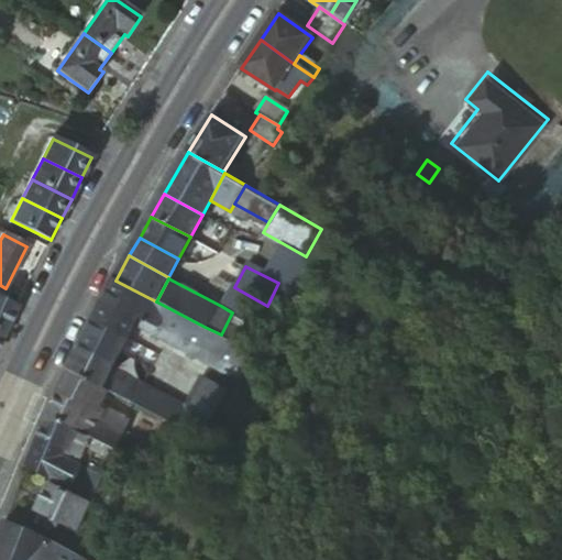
[(147,297),(116,281),(102,306),(135,324),(138,318),(147,297)]
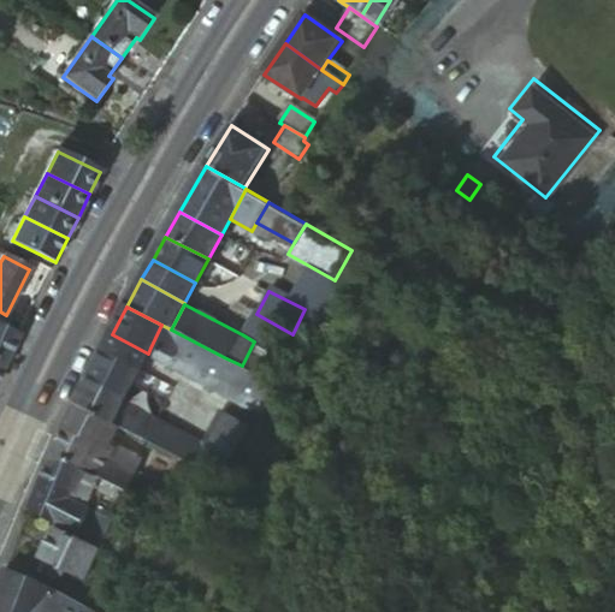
[(281,355),(293,334),(256,314),(253,314),(242,334),(254,342),(268,349),(281,355)]
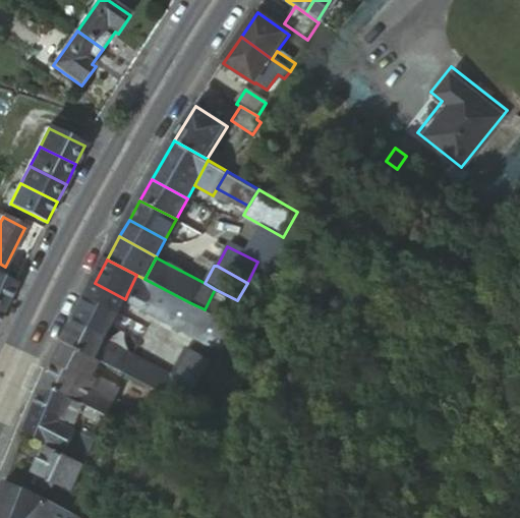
[(16,284),(0,275),(0,307),(4,309),(16,284)]
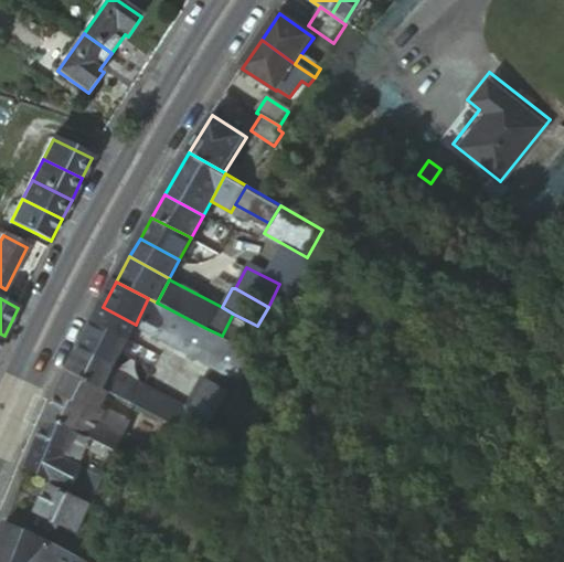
[(157,303),(148,298),(138,319),(165,331),(194,347),(205,328),(157,303)]
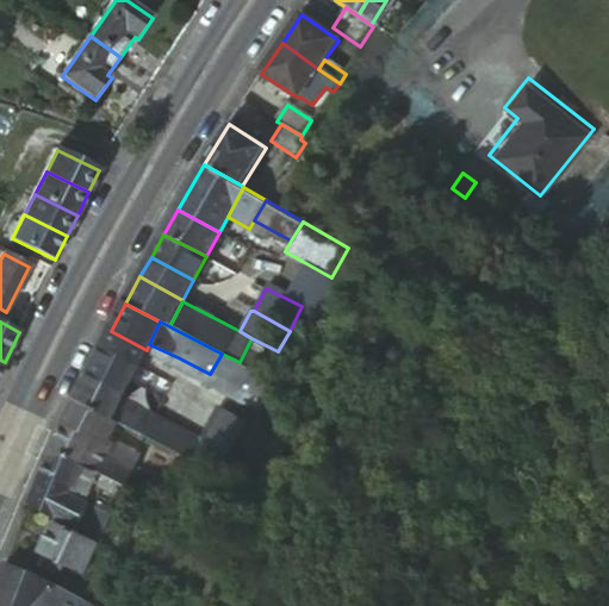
[(147,350),(111,331),(103,348),(138,366),(147,350)]
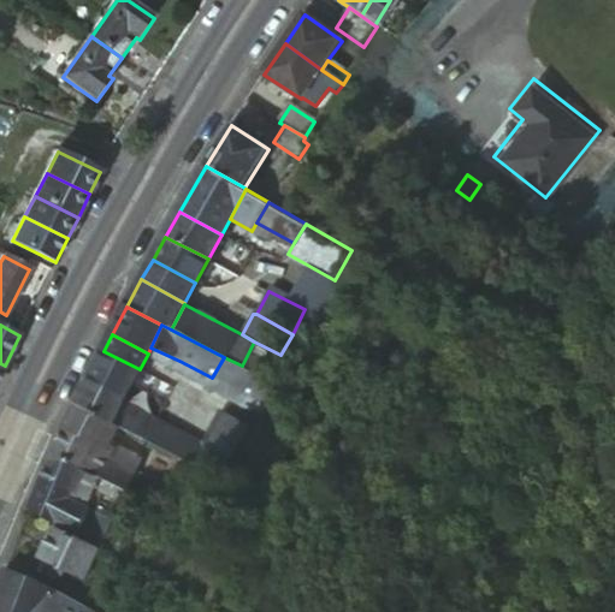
[(255,374),(268,349),(254,342),(242,366),(247,369),(255,374)]
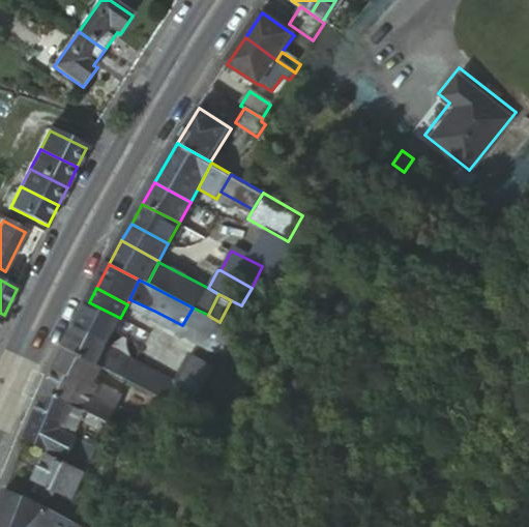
[(129,299),(127,304),(151,317),(154,311),(129,299)]
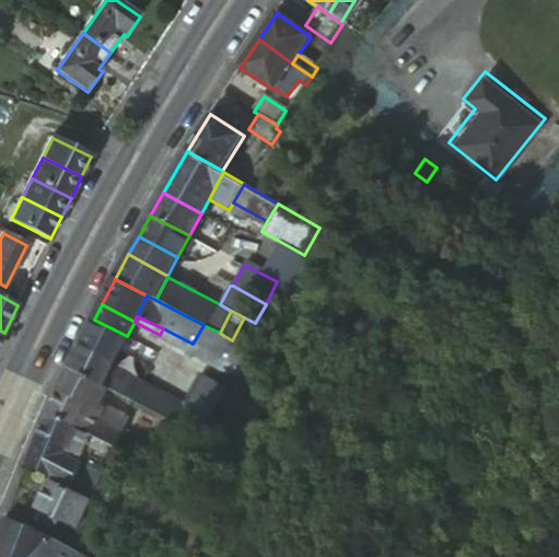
[(127,336),(94,320),(82,344),(115,360),(120,350),(127,336)]
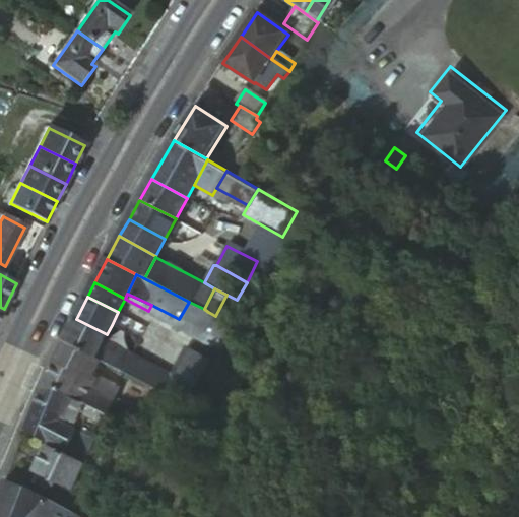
[(179,319),(199,329),(208,312),(204,309),(189,302),(179,319)]
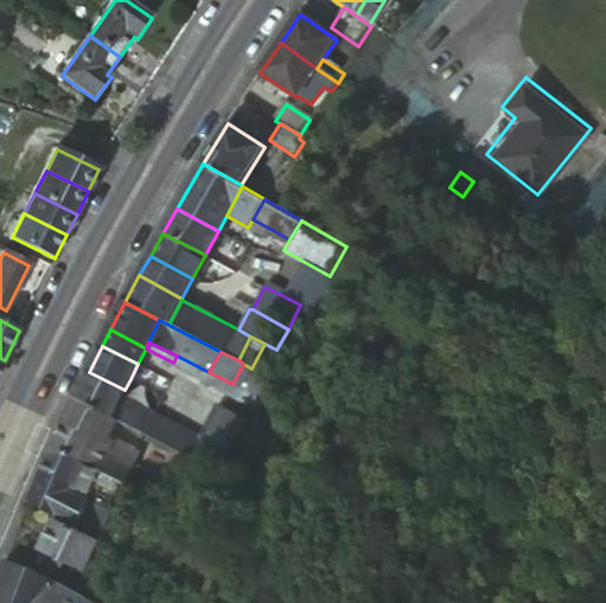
[(244,391),(256,371),(252,369),(243,364),(233,384),(244,391)]
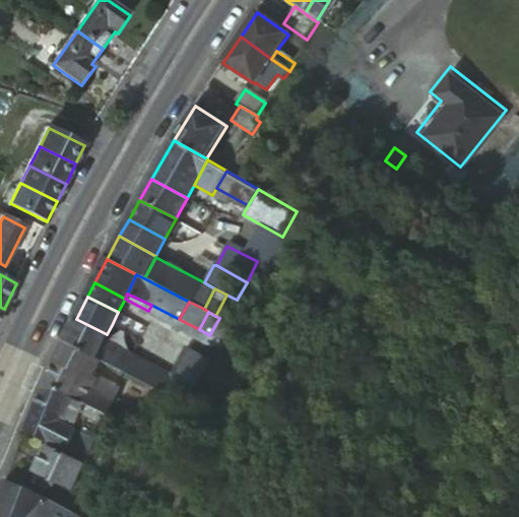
[(107,334),(76,319),(65,342),(95,358),(104,340),(107,334)]
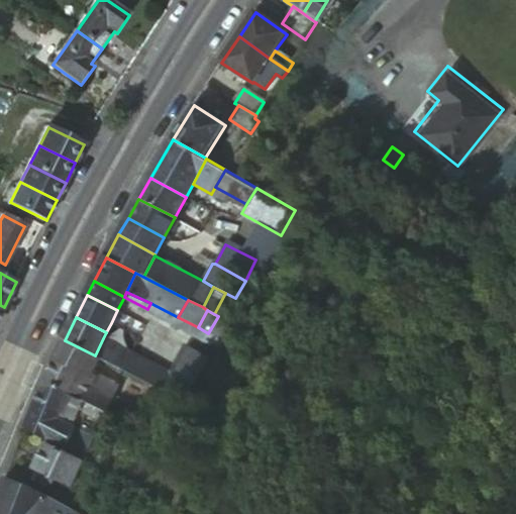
[(200,335),(190,346),(202,352),(211,341),(200,335)]
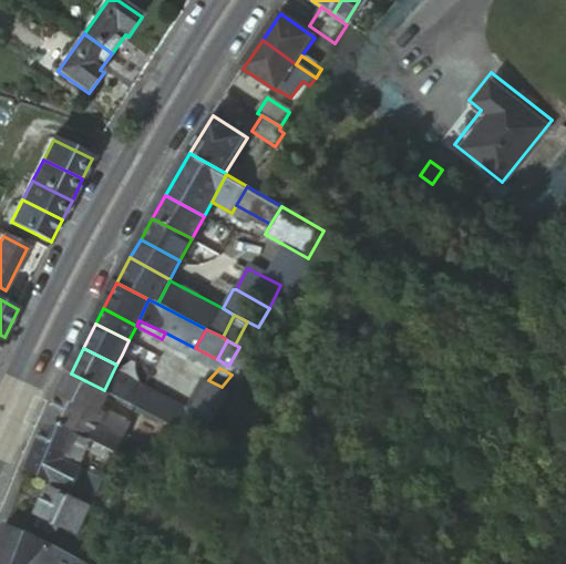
[(110,392),(135,406),(145,388),(144,387),(113,371),(104,390),(110,392)]
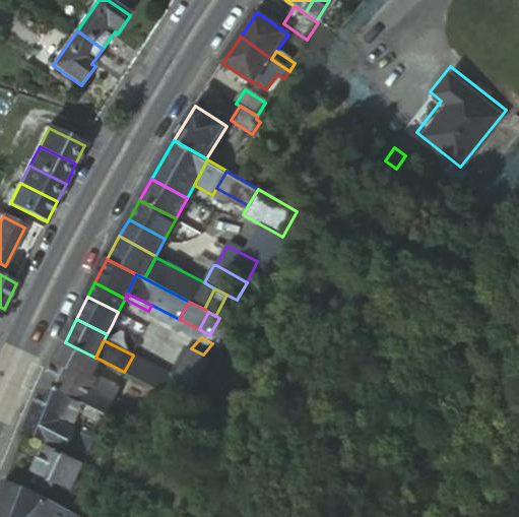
[(95,358),(65,342),(56,361),(86,377),(95,358)]
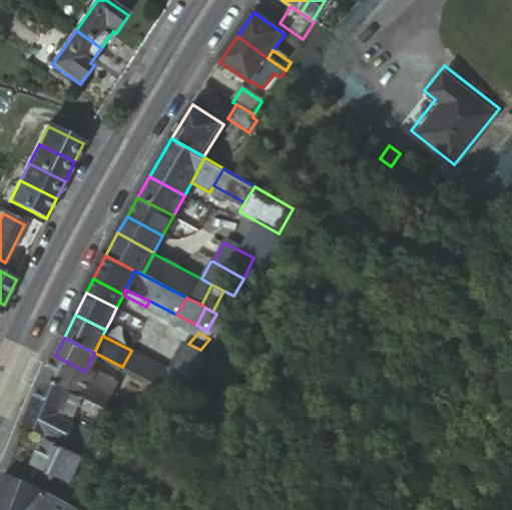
[(165,369),(164,371),(172,375),(188,344),(181,340),(165,369)]
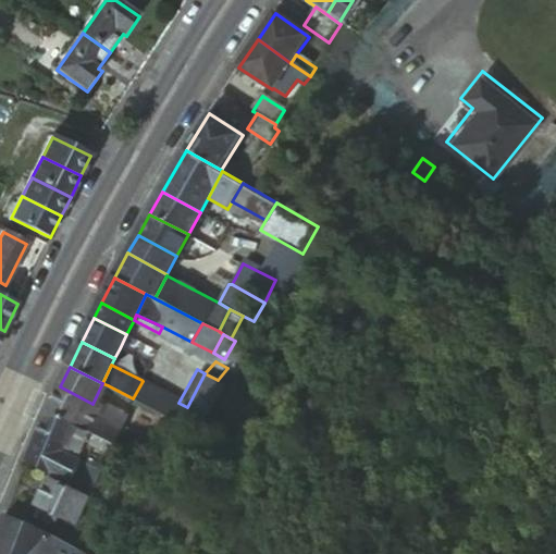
[(205,373),(187,407),(186,408),(204,416),(224,383),(218,380),(205,373)]
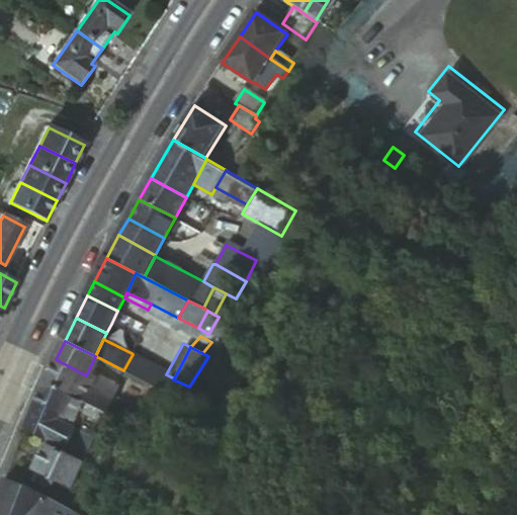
[(123,370),(159,389),(166,374),(167,372),(133,354),(123,370)]
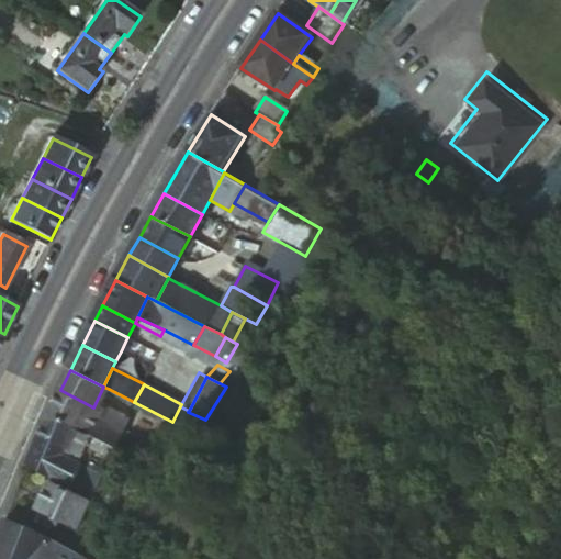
[(127,417),(134,402),(109,389),(101,403),(127,417)]
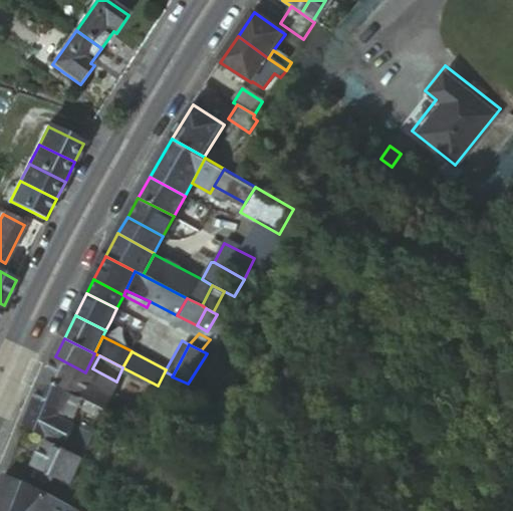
[(98,406),(102,408),(113,387),(85,372),(55,356),(45,377),(98,406)]
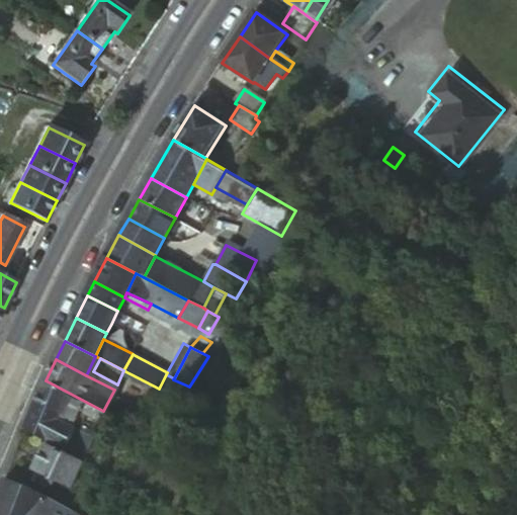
[(142,431),(163,390),(159,389),(123,370),(117,384),(114,390),(103,411),(142,431)]
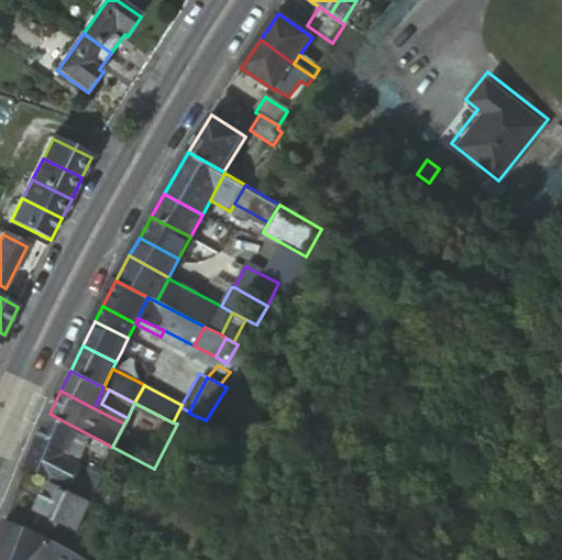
[(105,452),(108,445),(50,414),(40,437),(66,449),(83,459),(89,445),(105,452)]
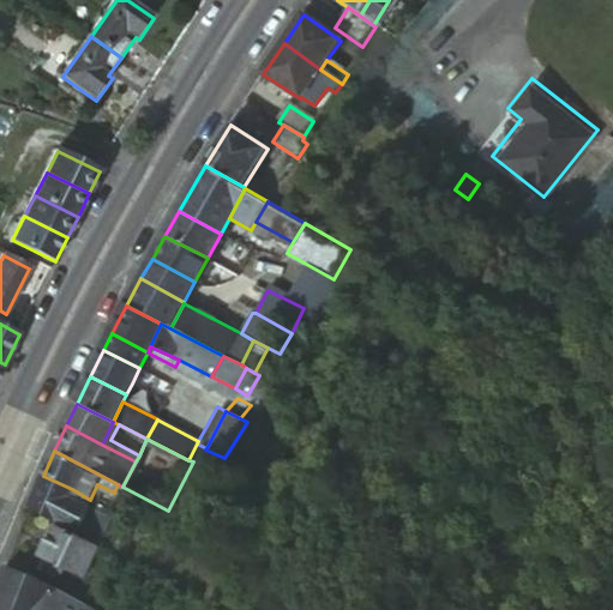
[(72,489),(43,476),(40,483),(68,496),(72,489)]
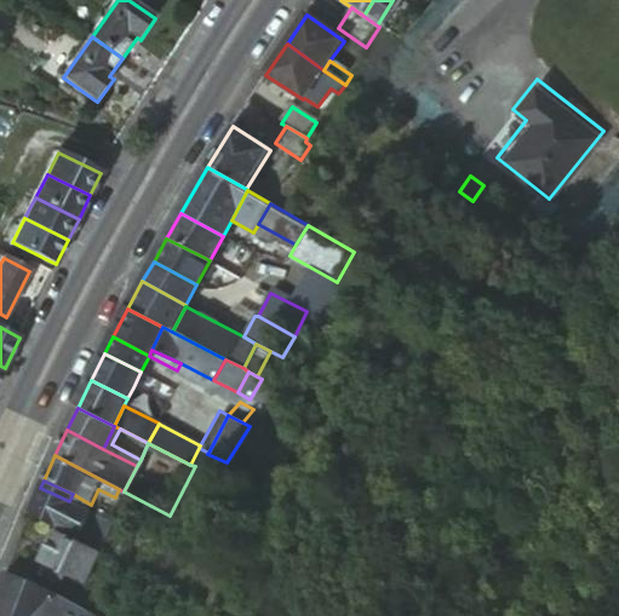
[(69,501),(40,488),(30,512),(78,535),(89,511),(69,501)]
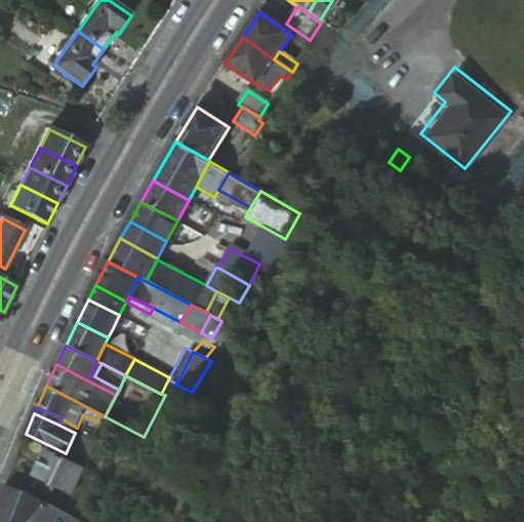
[(87,460),(95,442),(81,436),(72,452),(87,460)]
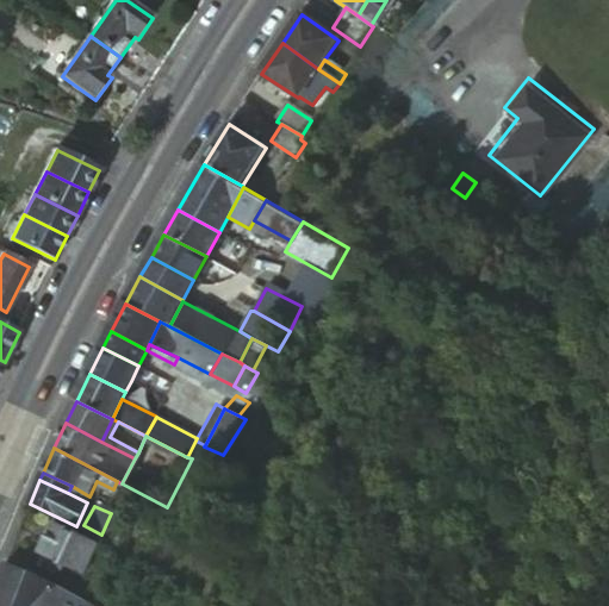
[(82,574),(98,545),(74,532),(56,524),(41,553),(45,555),(66,566),(82,574)]
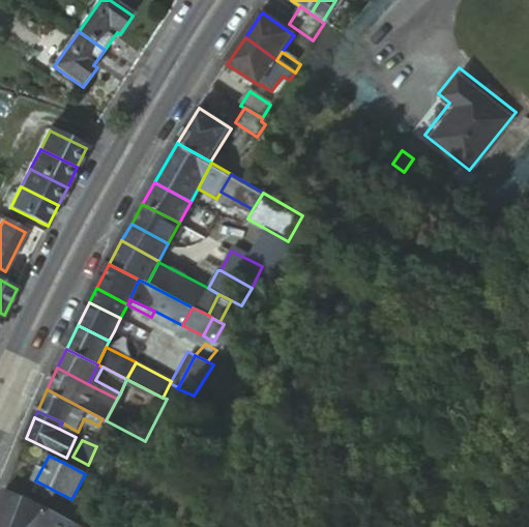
[(53,500),(57,492),(39,482),(35,492),(53,500)]
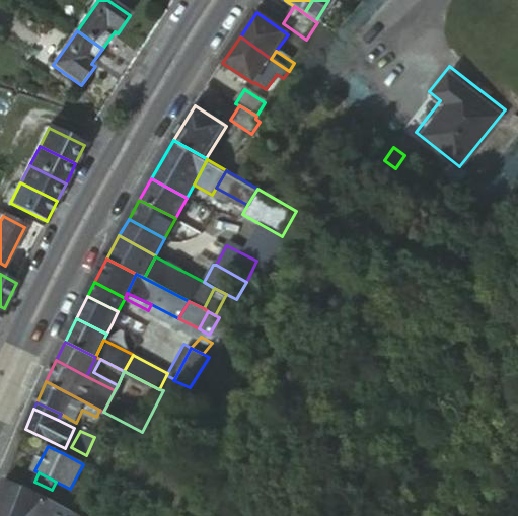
[(67,515),(70,510),(5,480),(0,494),(0,499),(38,514),(37,515),(67,515)]
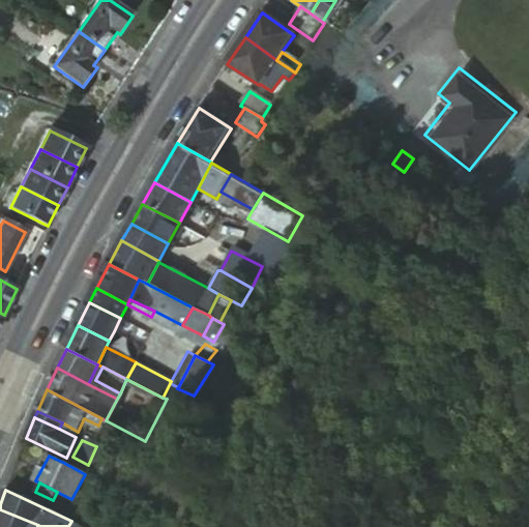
[(0,509),(0,526),(37,526),(38,525),(0,509)]
